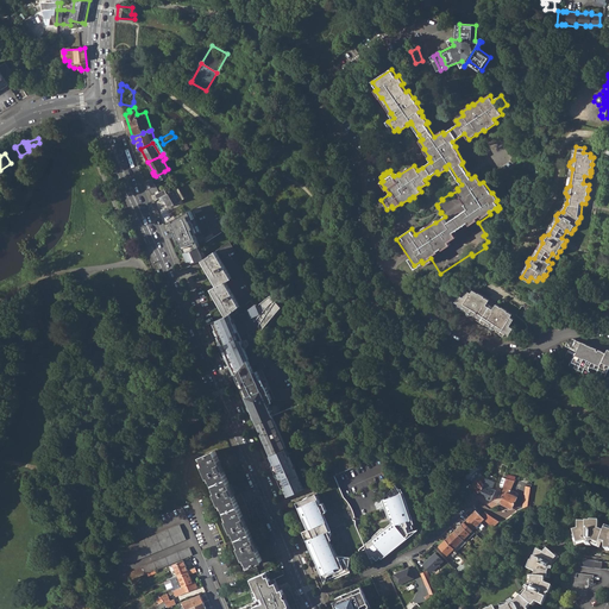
[(156,176),(152,177),(156,183),(167,177),(164,171),(156,176)]
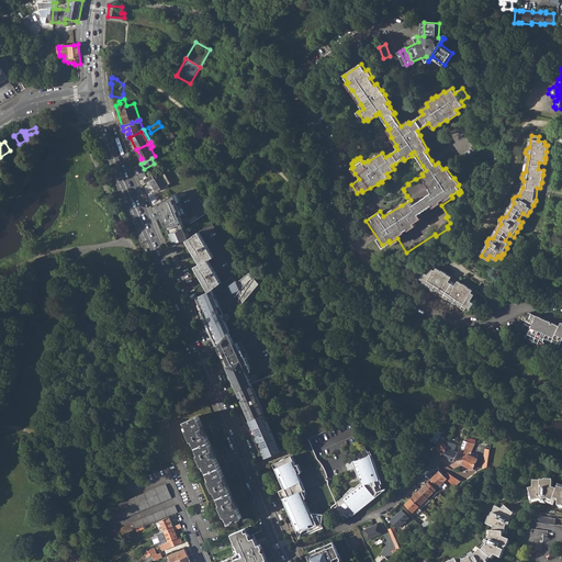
[(144,169),(141,164),(134,167),(137,175),(145,171),(144,169)]
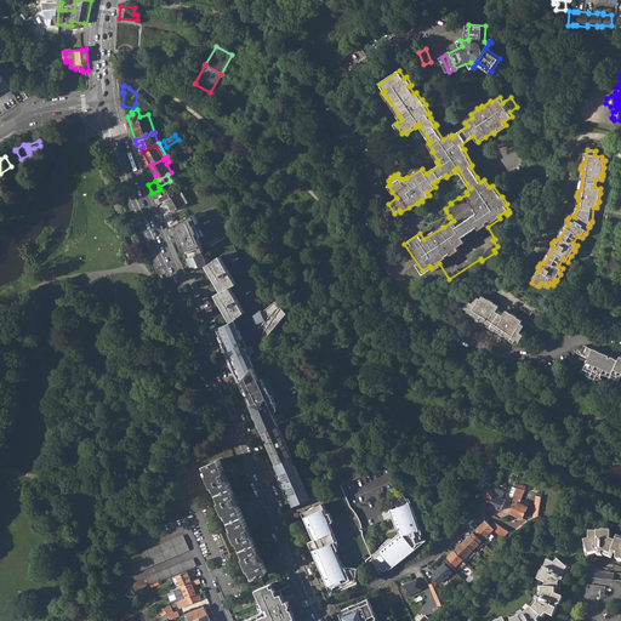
[(169,203),(172,211),(186,204),(180,192),(170,197),(164,200),(166,205),(169,203)]
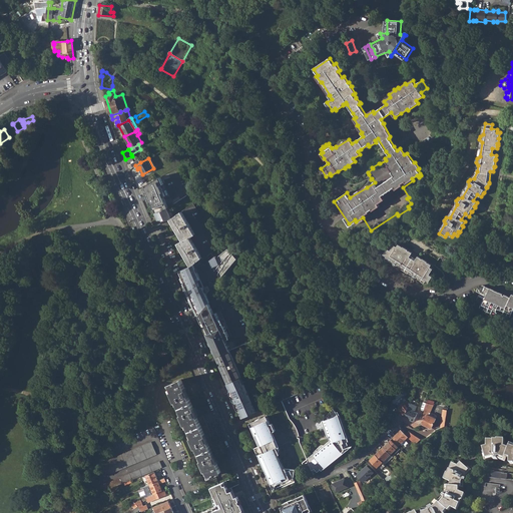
[(174,203),(162,175),(143,185),(147,194),(149,193),(150,197),(148,197),(155,212),(166,207),(174,203)]
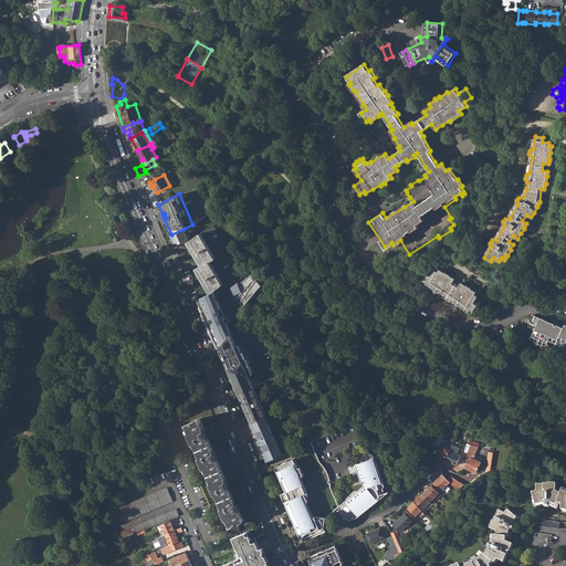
[(205,283),(210,293),(212,292),(215,291),(236,274),(224,255),(230,252),(215,223),(189,241),(196,253),(202,265),(197,269),(205,283)]
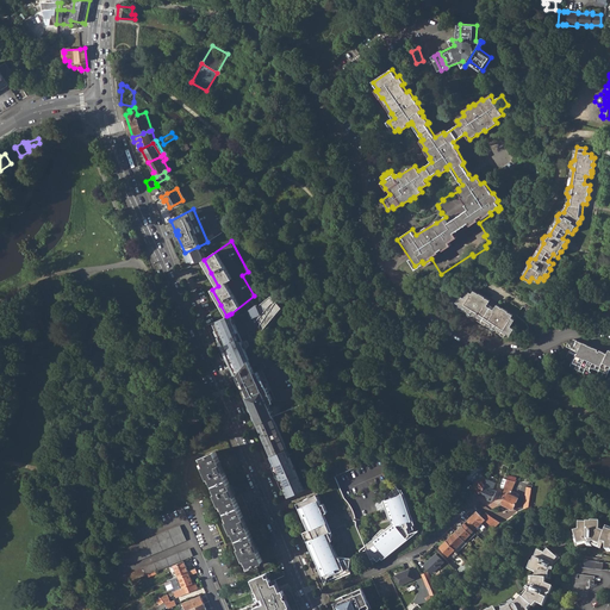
[(185,253),(190,266),(197,262),(204,260),(198,247),(185,253)]
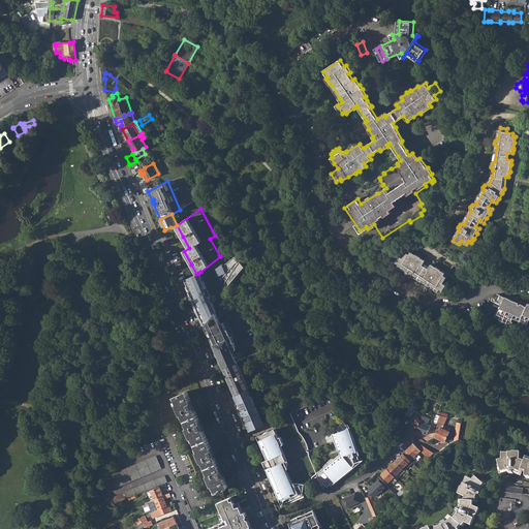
[(431,288),(437,292),(439,288),(442,290),(446,285),(443,283),(446,278),(443,276),(445,273),(441,271),(440,271),(440,270),(436,267),(435,268),(431,265),(429,267),(424,263),(425,260),(422,258),(422,259),(421,258),(421,257),(415,254),(415,255),(414,254),(411,252),(409,254),(406,253),(403,258),(400,256),(397,262),(400,265),(397,268),(404,272),(406,271),(407,273),(408,274),(410,274),(410,276),(424,284),(427,283),(427,285),(429,286),(430,286),(431,288)]
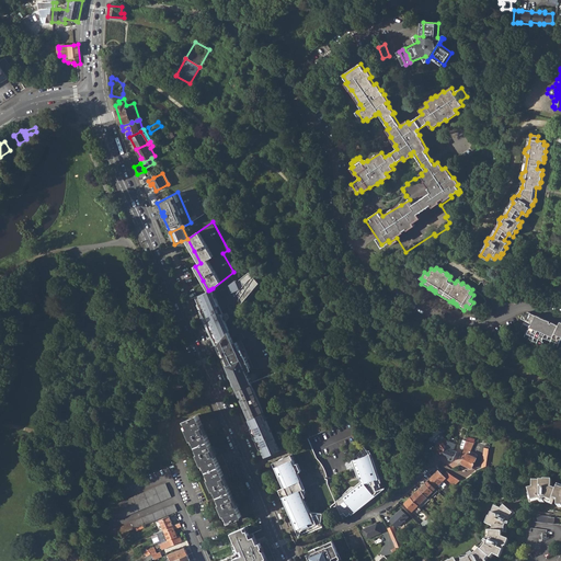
[(253,276),(250,272),(238,281),(237,279),(231,284),(230,284),(232,289),(236,296),(237,294),(240,298),(239,299),(239,300),(241,305),(245,300),(249,296),(260,284),(254,278),(253,279),(252,278),(253,276)]
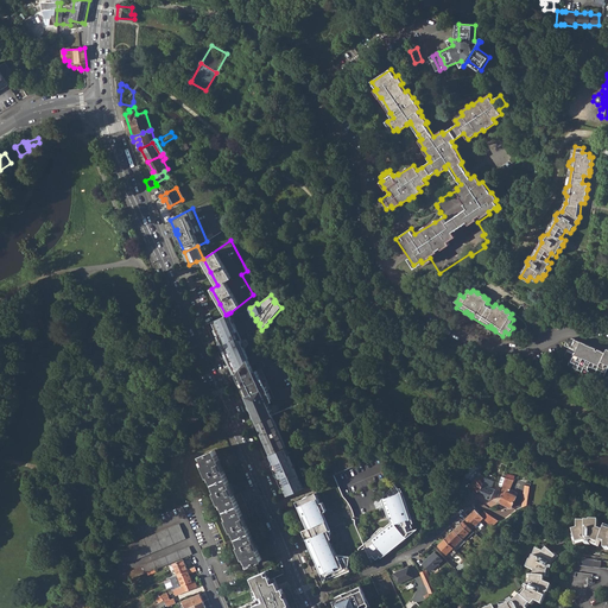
[(226,315),(213,321),(214,324),(216,327),(235,373),(248,359),(249,358),(233,320),(230,312),(228,314),(226,315)]
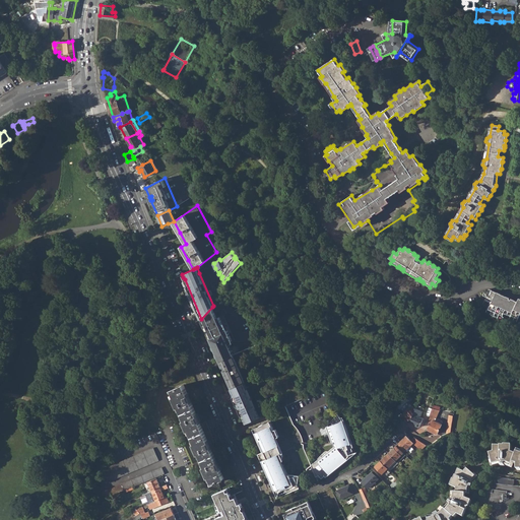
[(507,306),(511,308),(515,300),(497,291),(490,289),(486,296),(494,299),(490,307),(489,306),(485,312),(498,317),(497,319),(502,321),(503,318),(502,317),(507,306)]
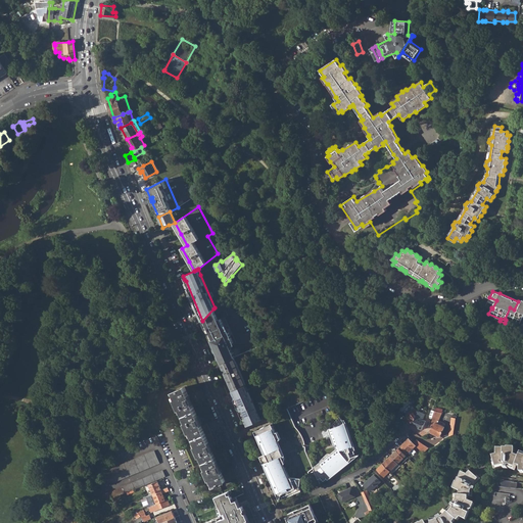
[(522,299),(520,303),(517,311),(513,321),(520,324),(522,319),(522,318),(522,299)]
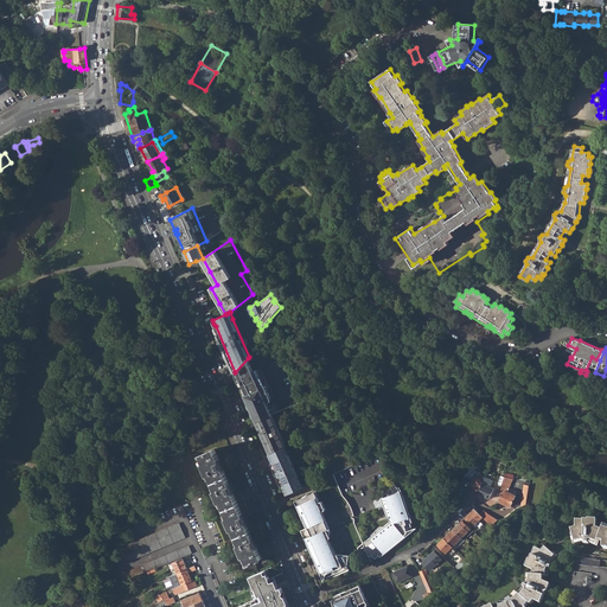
[(248,358),(235,372),(247,398),(256,421),(257,421),(273,414),(267,400),(272,397),(266,385),(264,385),(261,379),(257,369),(254,370),(248,358)]
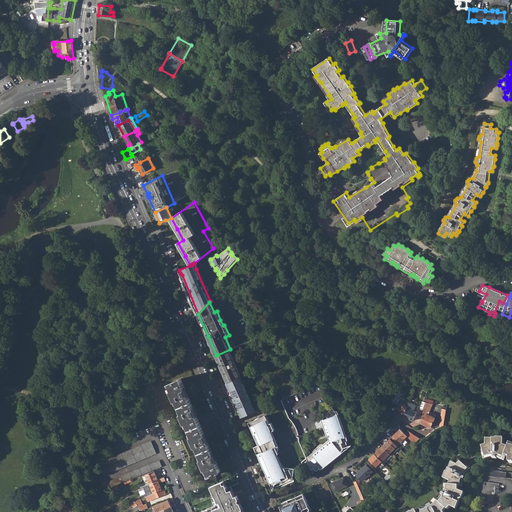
[(217,355),(229,382),(242,377),(230,349),(217,355)]
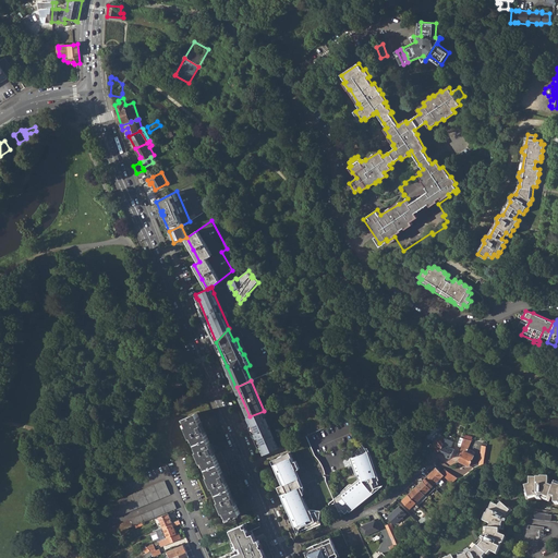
[(294,403),(308,436),(320,431),(307,398),(294,403)]
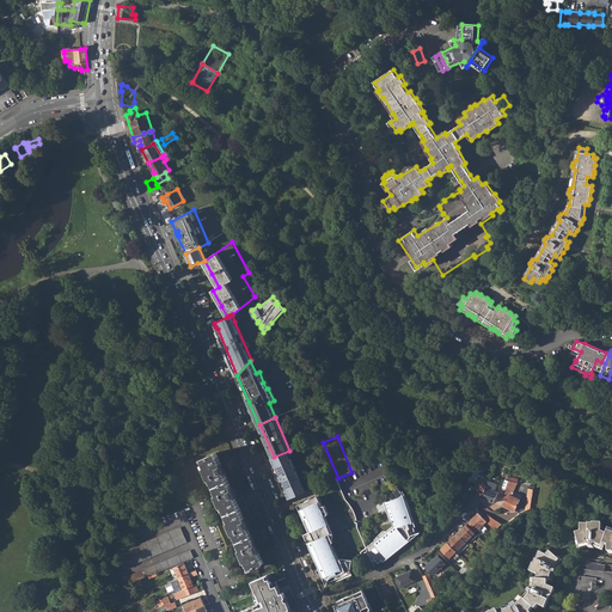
[(274,457),(273,458),(291,499),(312,490),(297,454),(292,456),(289,451),(274,457)]
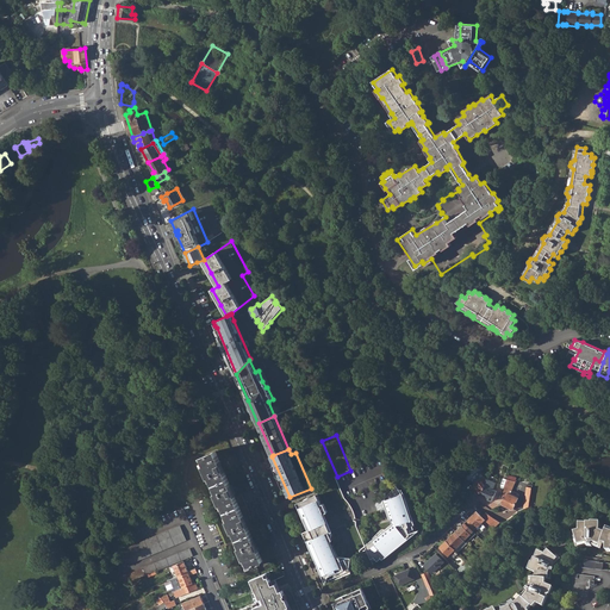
[(246,559),(249,567),(254,565),(254,566),(256,565),(256,564),(263,561),(243,515),(249,514),(241,495),(235,496),(216,450),(201,456),(205,465),(204,465),(209,477),(210,477),(217,492),(216,492),(221,504),(222,504),(229,520),(226,520),(232,531),(234,531),(241,547),(238,547),(243,559),(246,559)]
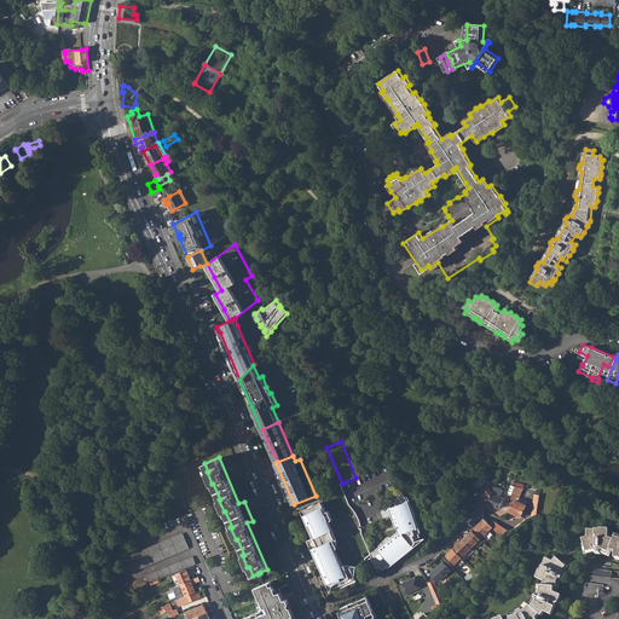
[(485,502),(490,497),(495,486),(490,482),(489,484),(486,481),(481,485),(485,487),(478,492),(485,502)]
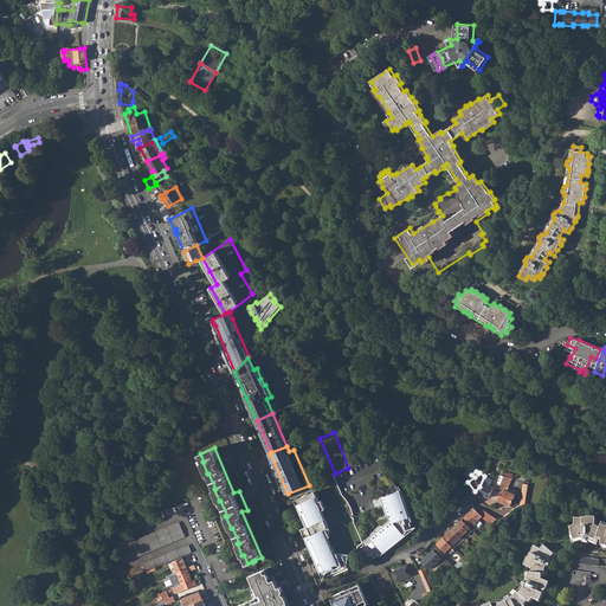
[(497,501),(509,507),(515,494),(507,491),(511,477),(507,477),(507,475),(504,474),(497,501)]
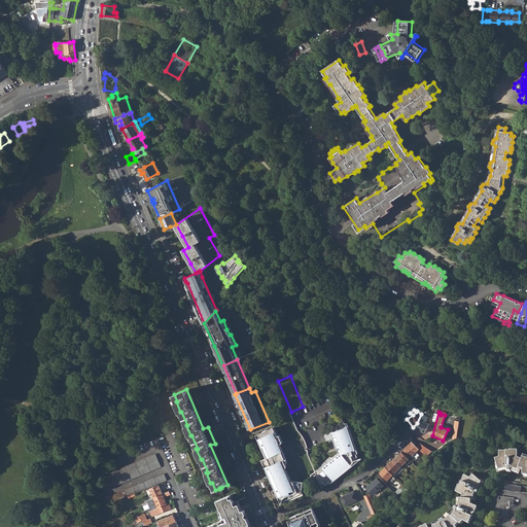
[(415,428),(424,433),(429,424),(425,423),(428,416),(421,413),(421,414),(417,423),(415,428)]
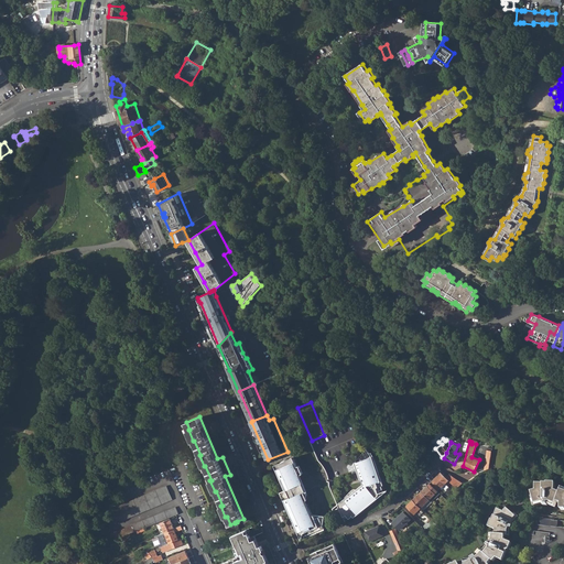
[(366,483),(337,505),(342,518),(346,516),(348,520),(351,517),(353,518),(378,498),(379,496),(380,494),(379,490),(382,489),(381,486),(383,486),(375,462),(372,462),(372,459),(371,457),(371,456),(370,454),(368,452),(367,449),(354,464),(359,480),(364,478),(366,483)]
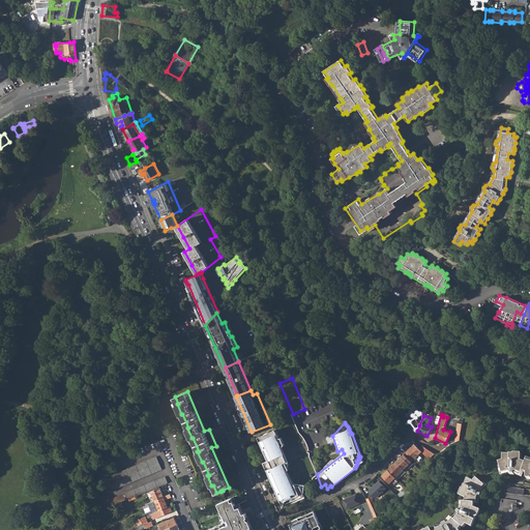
[(292,486),(287,475),(286,471),(289,470),(287,467),(286,462),(287,462),(281,447),(285,445),(282,438),(280,438),(277,435),(276,436),(274,432),(274,431),(270,434),(269,432),(267,433),(265,434),(265,435),(260,436),(260,437),(262,441),(260,442),(264,452),(267,452),(270,460),(263,462),(281,503),(286,505),(287,505),(304,498),(303,494),(299,486),(295,488),(294,484),(292,486)]
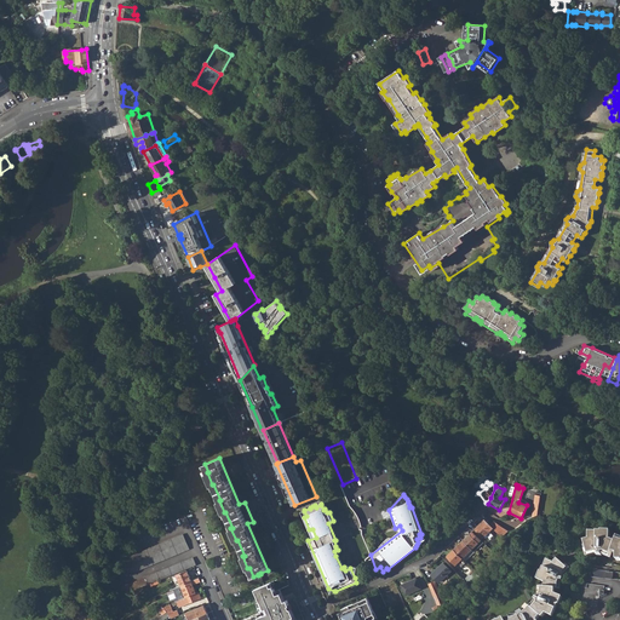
[(484,520),(480,523),(489,533),(494,538),(498,541),(504,534),(500,530),(497,533),(484,520)]
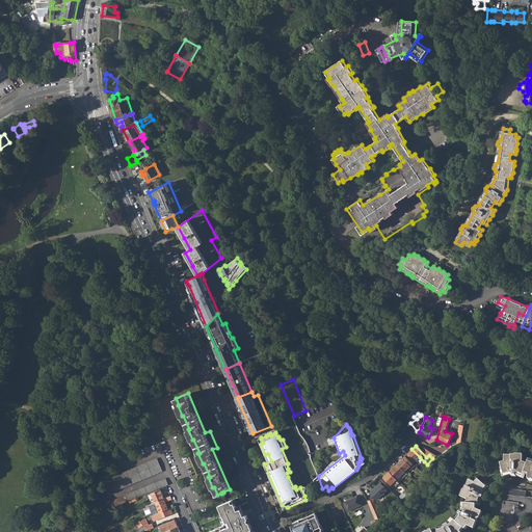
[(405,455),(409,459),(410,458),(411,459),(414,457),(416,459),(420,457),(411,449),(405,455)]
